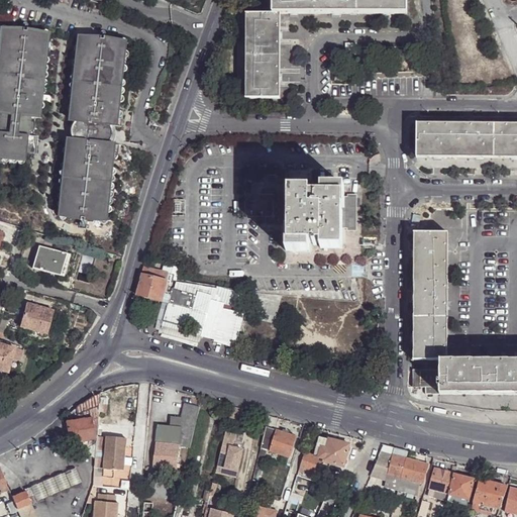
[(273,0),(273,14),(280,14),(407,13),(407,0),(273,0)]
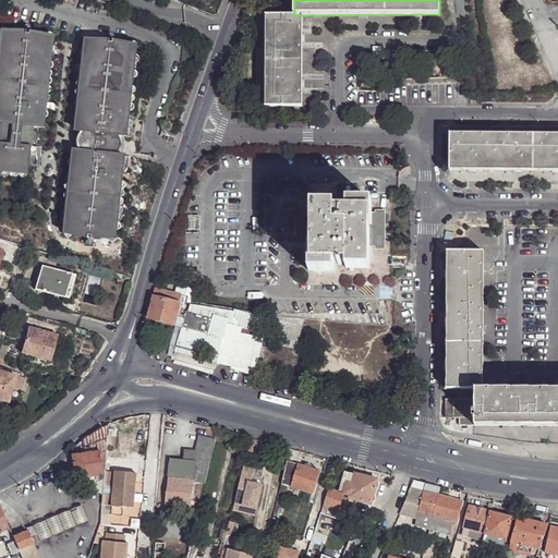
[(302,106),(302,15),(294,15),(266,15),(265,105),(302,106)]
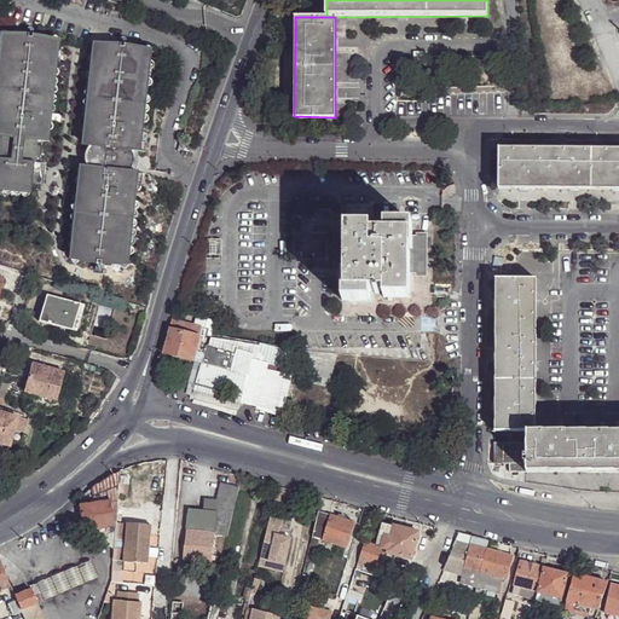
[(46,113),(56,39),(10,34),(0,116),(0,134),(1,134),(0,145),(0,183),(33,186),(34,180),(42,181),(45,163),(38,162),(40,139),(44,140),(46,120),(47,121),(48,113),(46,113)]
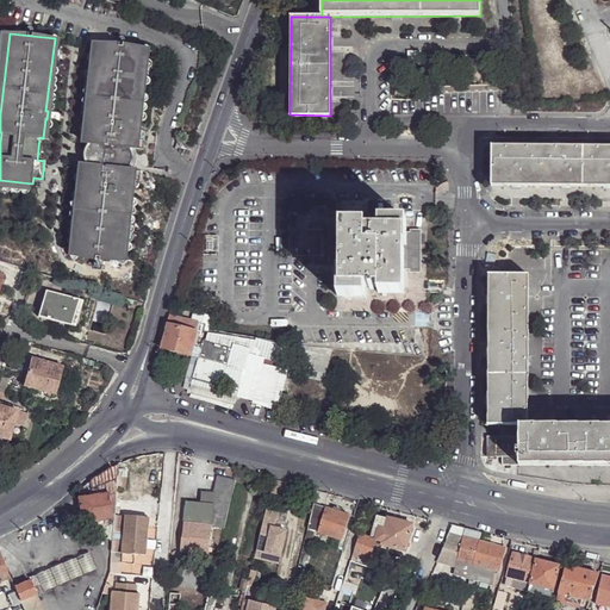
[(130,148),(136,149),(138,130),(139,130),(141,122),(138,122),(148,49),(103,44),(91,143),(94,144),(92,166),(88,165),(76,254),(122,260),(130,197),(131,197),(132,188),(131,188),(134,170),(128,169),(130,148)]
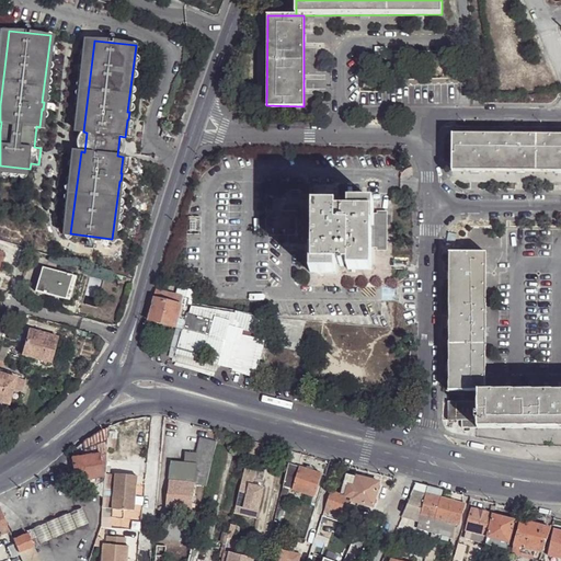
[(87,133),(83,132),(81,133),(78,137),(77,142),(78,147),(81,151),(84,152),(87,133)]
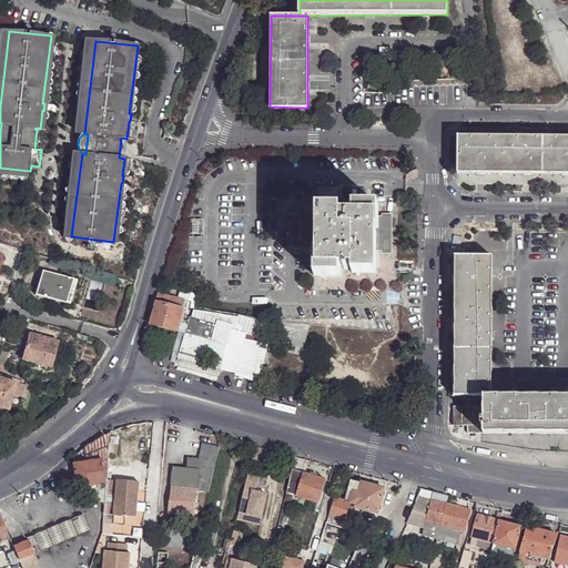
[(567,135),(458,135),(458,166),(458,172),(567,172),(567,135)]
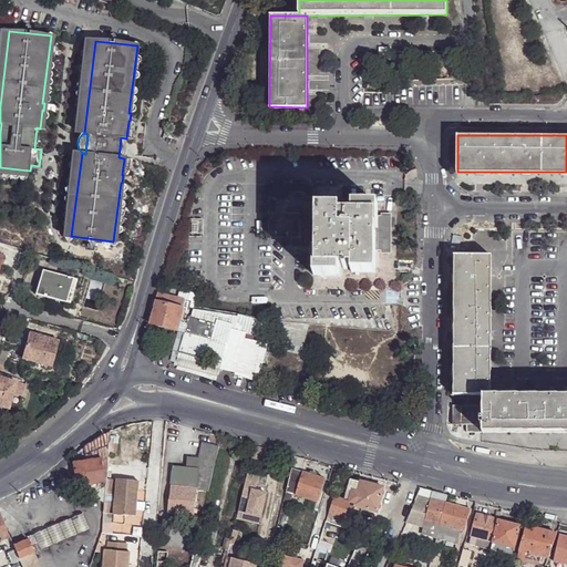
[(129,143),(126,138),(121,137),(119,157),(124,158),(125,156),(129,153),(130,147),(129,143)]
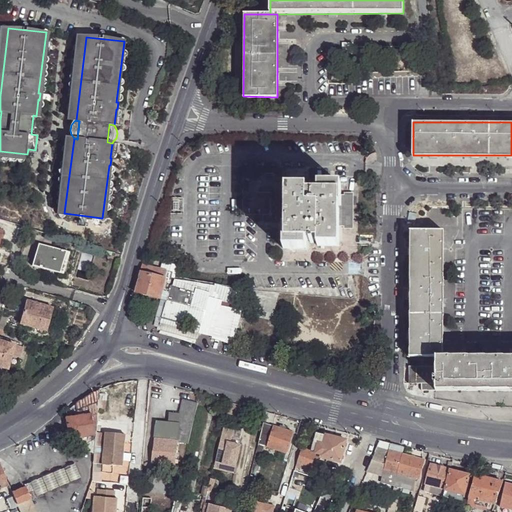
[(341,205),(341,192),(341,184),(318,183),(318,191),(307,191),(307,187),(286,187),(286,223),(289,223),(288,227),(285,227),(284,248),(308,248),(308,240),(318,241),(318,245),(339,245),(339,230),(339,207),(336,208),(336,205),(341,205)]
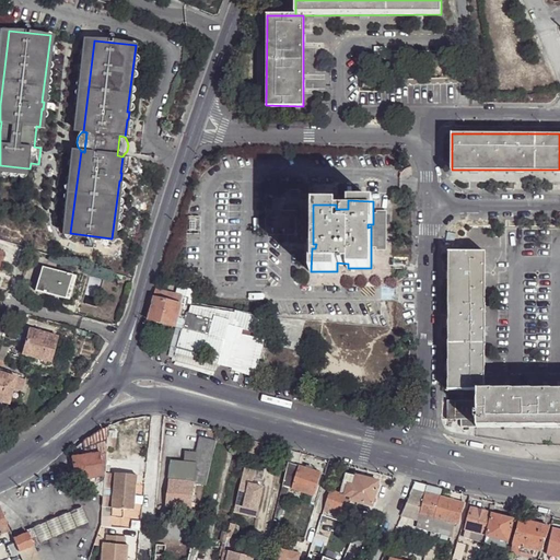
[(387,210),(373,210),(373,224),(368,224),(368,228),(371,226),(371,252),(387,252),(387,210)]
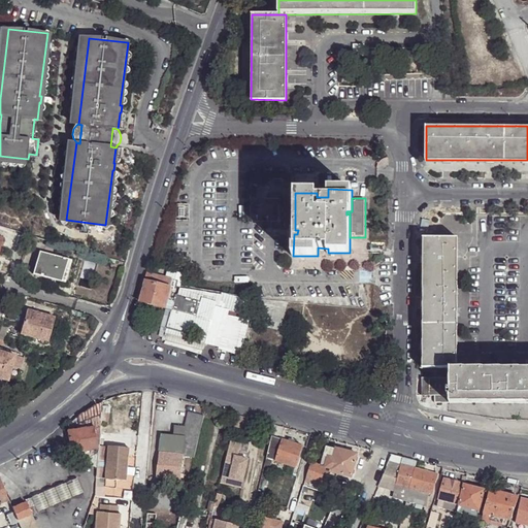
[(422,368),(450,368),(450,376),(422,376),(422,394),(434,394),(433,402),(527,402),(527,368),(456,368),(457,238),(423,238),(422,368)]
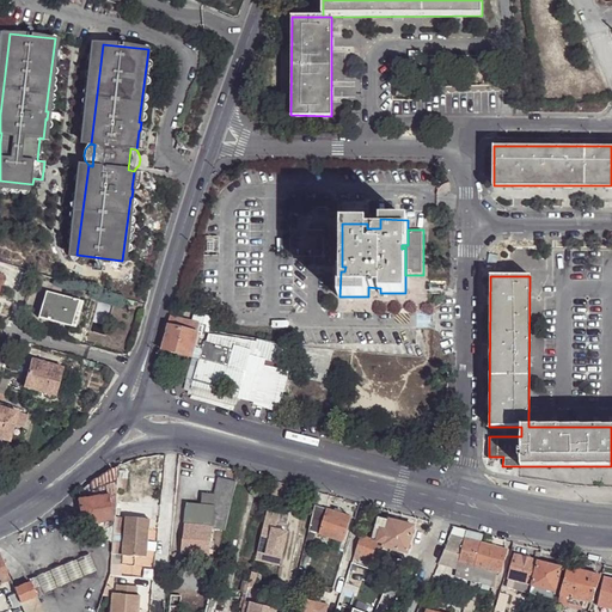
[(72,326),(79,300),(47,291),(40,317),(72,326)]
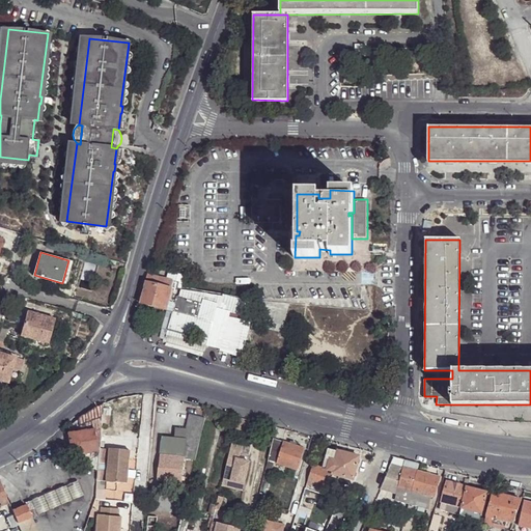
[(73,261),(68,260),(62,283),(66,284),(73,261)]
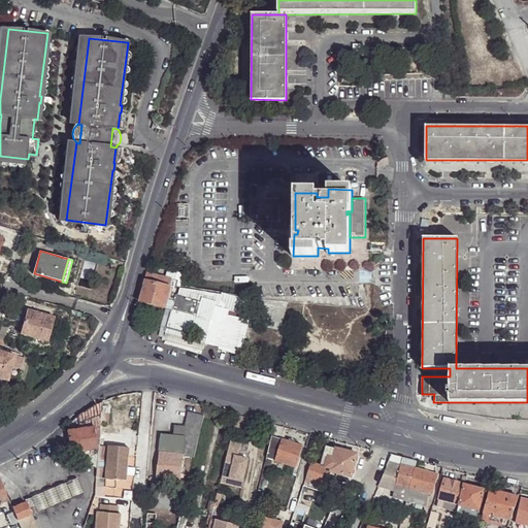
[(178,279),(147,270),(139,299),(165,305),(169,289),(170,285),(176,287),(178,279)]
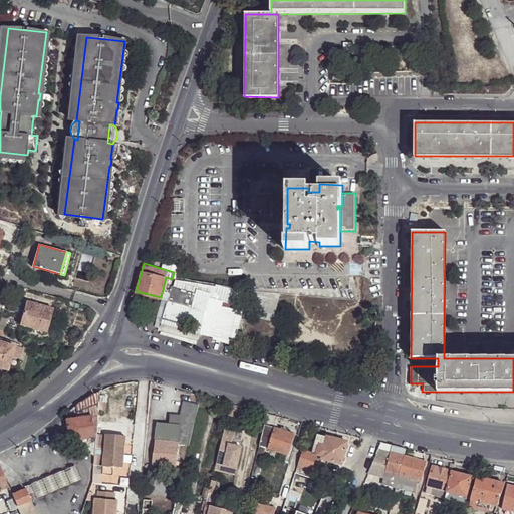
[(169,282),(165,281),(161,297),(165,299),(160,316),(164,317),(163,322),(198,332),(209,295),(240,304),(242,292),(176,279),(174,286),(172,285),(171,288),(168,287),(169,282)]
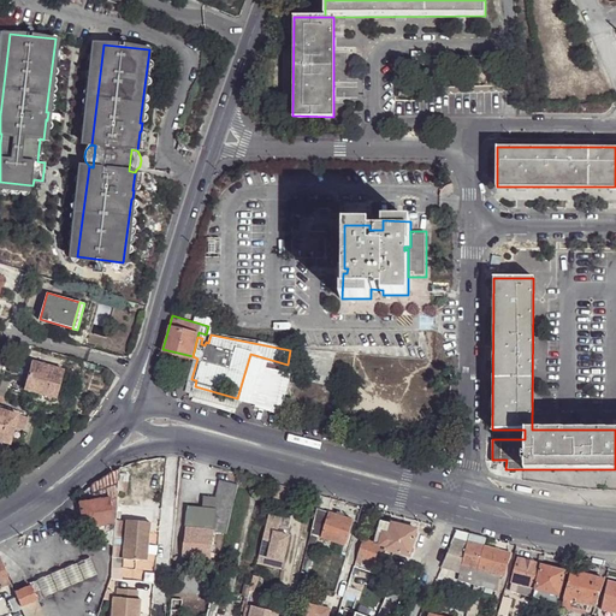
[(64,369),(33,362),(24,390),(55,400),(64,369)]
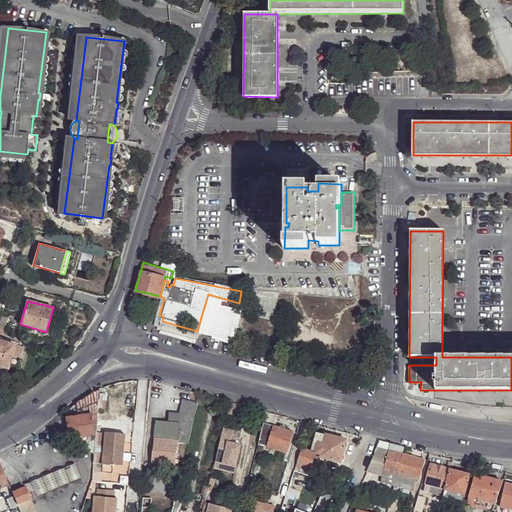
[(0,340),(0,367),(4,353),(7,354),(11,355),(14,344),(0,340)]
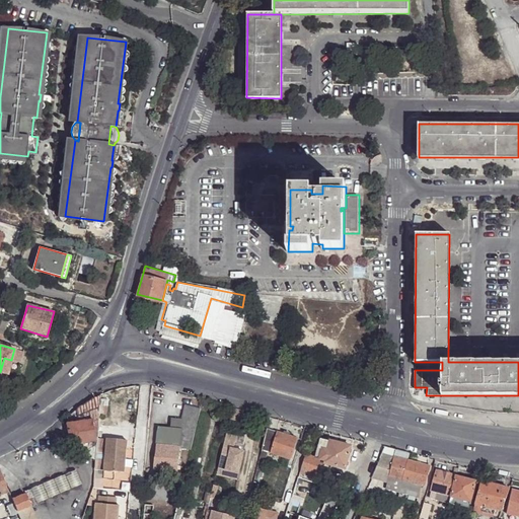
[(107,413),(106,404),(99,404),(99,398),(77,399),(78,415),(107,413)]
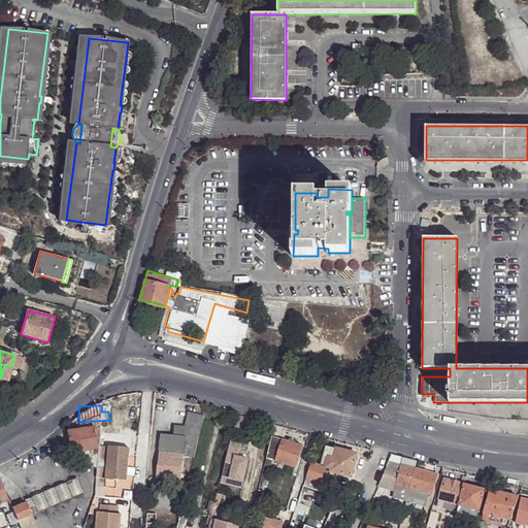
[(171,430),(171,435),(184,436),(182,455),(193,457),(199,430),(203,416),(187,411),(180,426),(175,425),(174,431),(171,430)]
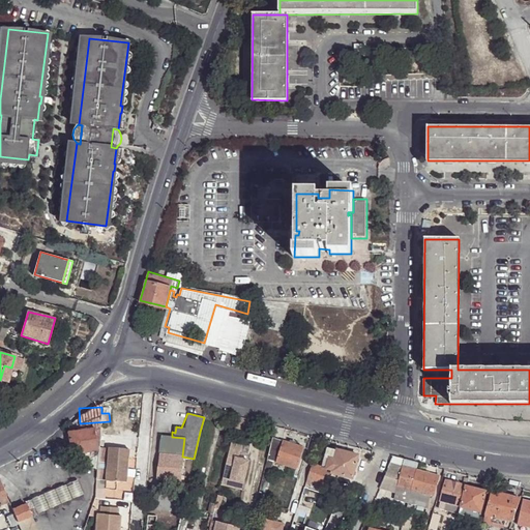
[(247,420),(236,417),(233,433),(243,436),(247,420)]
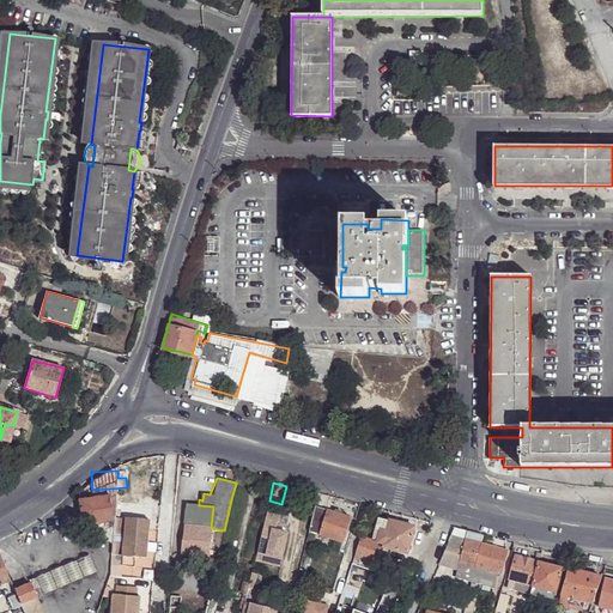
[(93,523),(114,521),(109,497),(80,501),(85,526),(93,523)]
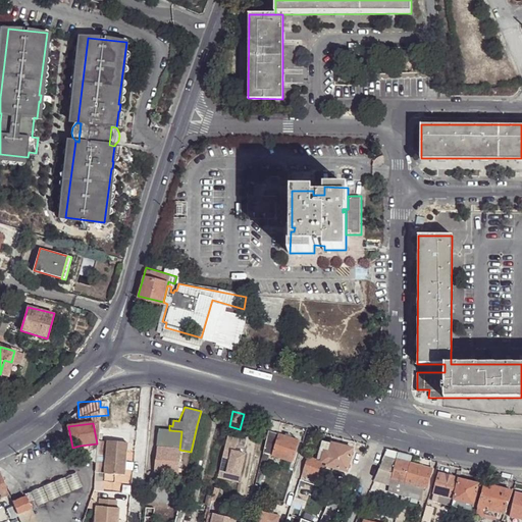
[(169,430),(158,428),(152,471),(176,474),(179,450),(181,431),(169,430)]
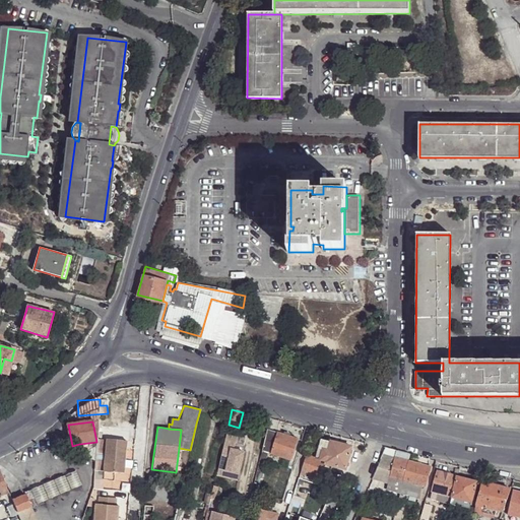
[(238,435),(226,432),(217,468),(238,473),(243,452),(233,449),(235,443),(236,443),(238,435)]
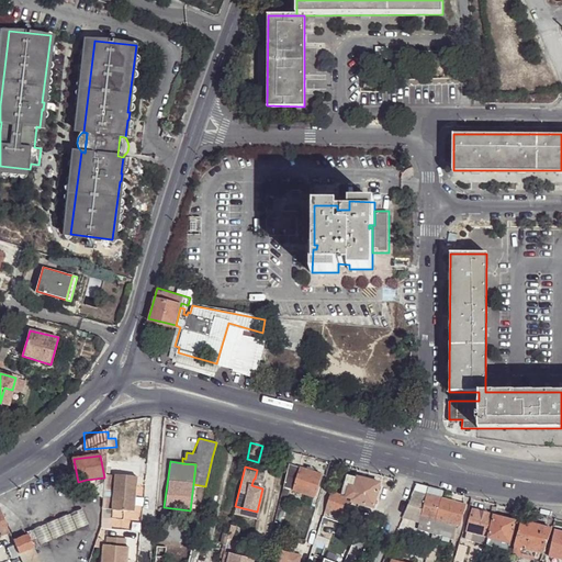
[(319,475),(288,467),(272,530),(276,531),(279,517),(281,517),(288,489),(313,494),(319,475)]
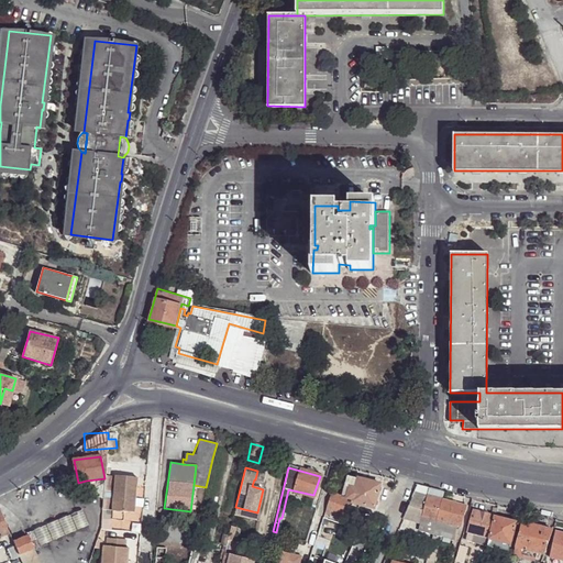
[(114,511),(124,512),(134,512),(138,477),(105,475),(105,478),(102,499),(102,509),(114,511)]
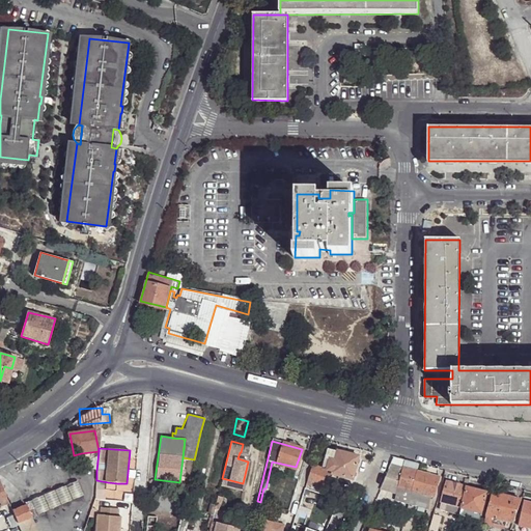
[(320,468),(312,465),(306,483),(310,484),(315,486),(315,488),(325,491),(330,474),(353,479),(358,456),(328,448),(323,465),(320,464),(320,468)]
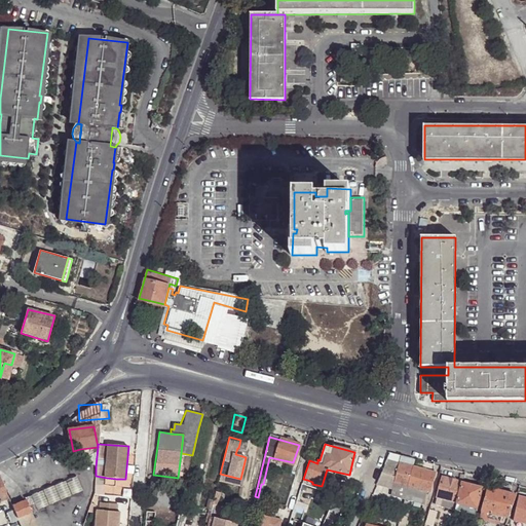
[(98,447),(80,449),(81,460),(96,466),(98,447)]
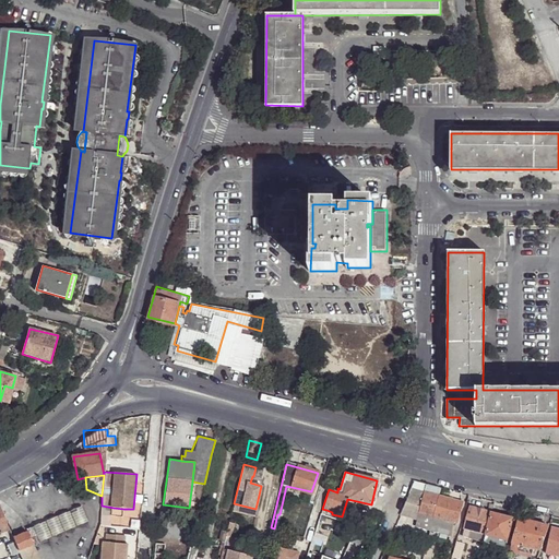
[(429,531),(438,497),(411,489),(399,515),(415,520),(413,526),(429,531)]
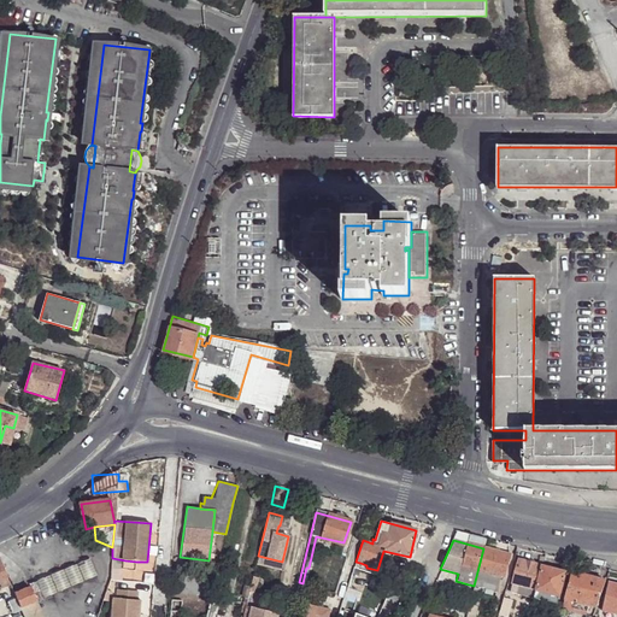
[(509,554),(483,548),(474,586),(498,592),(501,575),(504,576),(509,554)]
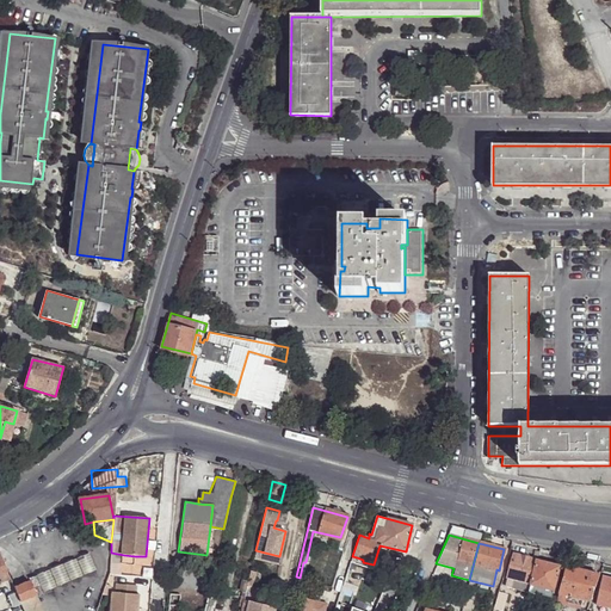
[(279,556),(255,550),(253,557),(278,563),(279,556)]
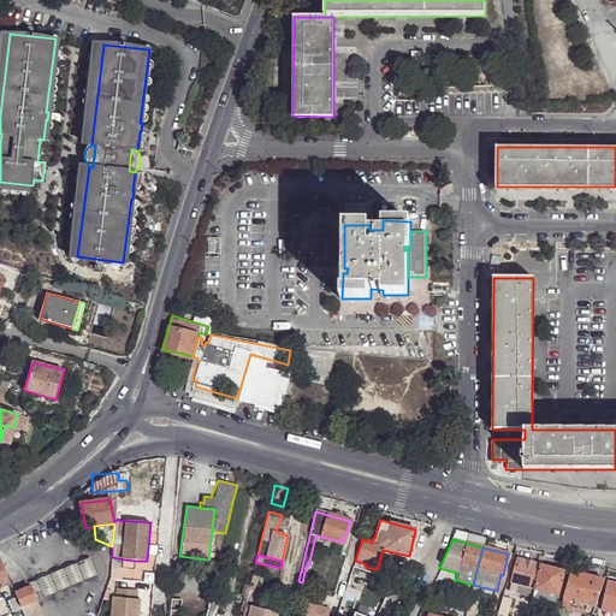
[(88,558),(28,585),(29,587),(34,602),(95,574),(88,558)]
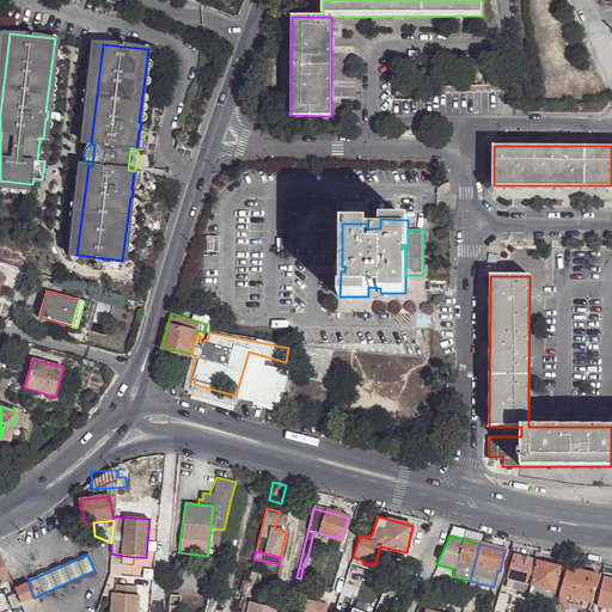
[(135,565),(135,557),(124,556),(123,565),(135,565)]
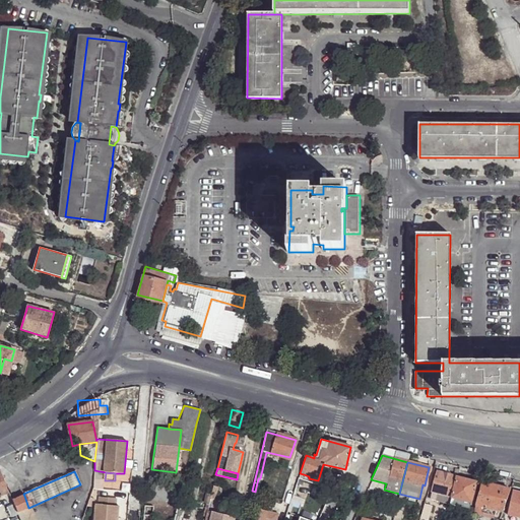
[(456,476),(437,472),(430,498),(450,503),(456,476)]
